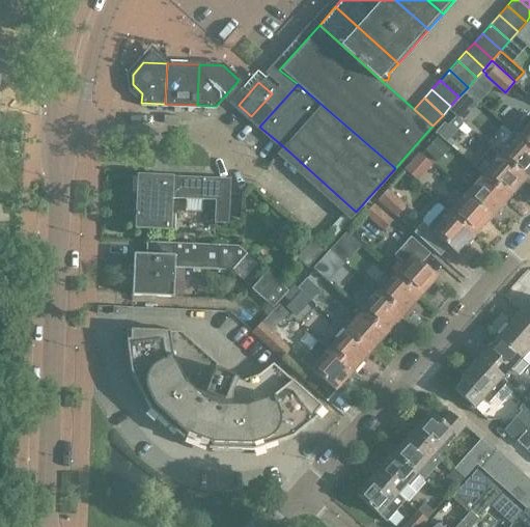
[(473,110),(465,104),(455,114),(463,121),(473,110)]
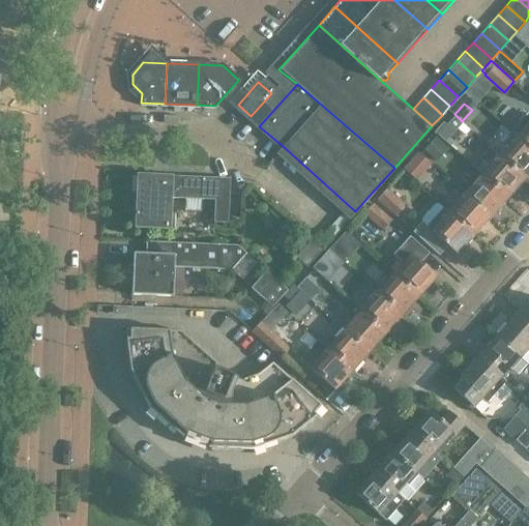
[(527,125),(518,136),(528,146),(528,113),(522,121),(527,125)]
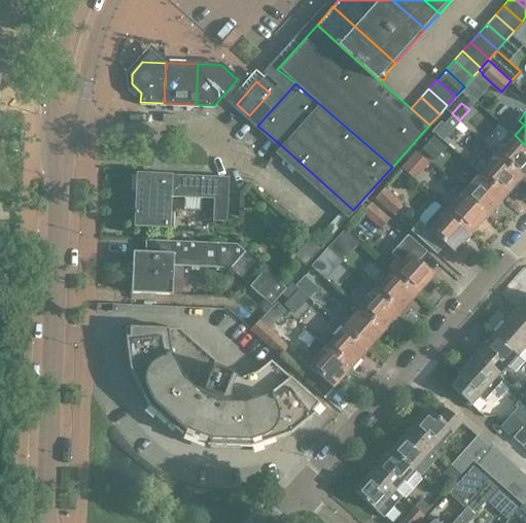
[(459,120),(452,113),(443,124),(451,130),(459,120)]
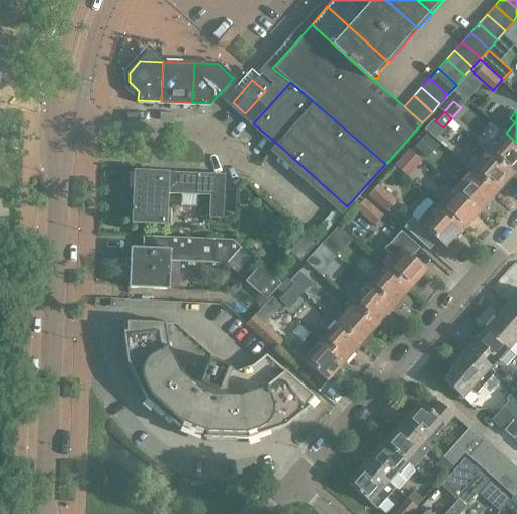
[(516,143),(506,133),(489,151),(513,173),(516,168),(516,143)]
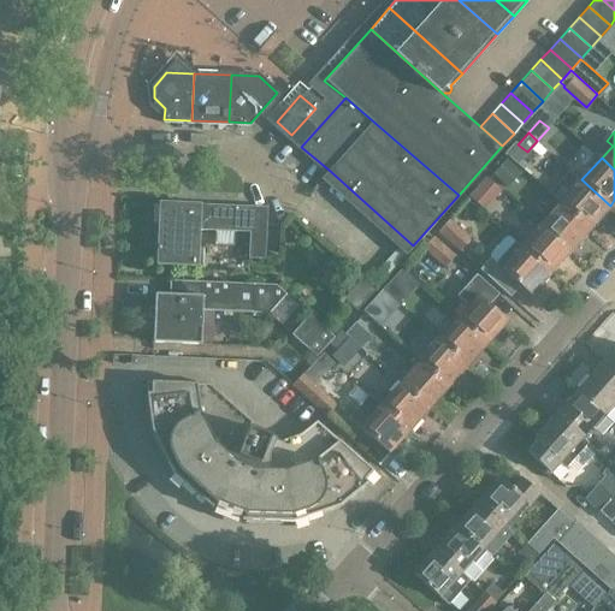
[(509,172),(501,164),(490,175),(498,183),(509,172)]
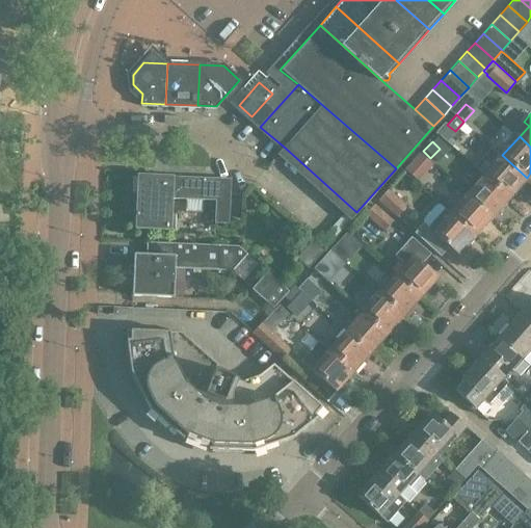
[(430,158),(423,151),(414,162),(421,168),(430,158)]
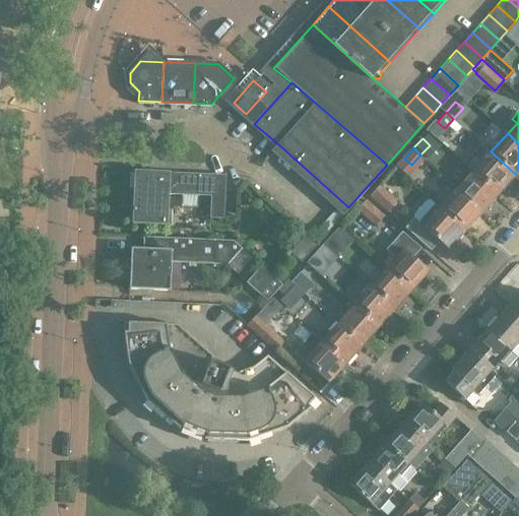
[(491,151),(474,171),(499,192),(515,174),(491,151)]
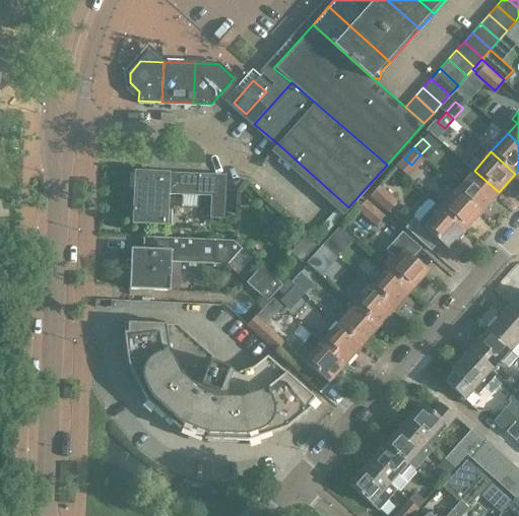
[(224,174),(134,170),(132,221),(167,222),(168,191),(210,193),(209,215),(222,215),(224,174)]
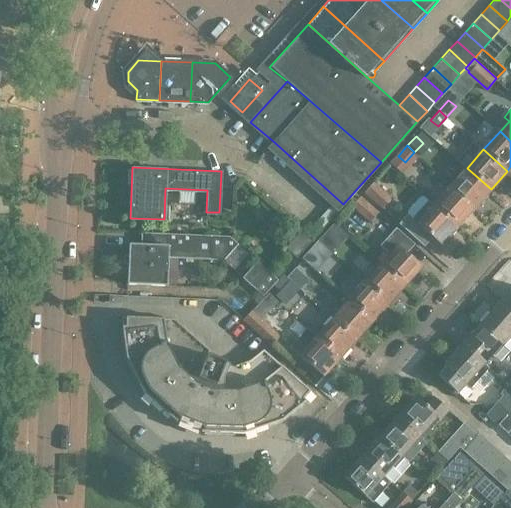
[(467,168),(451,186),(475,208),(491,189),(467,168)]
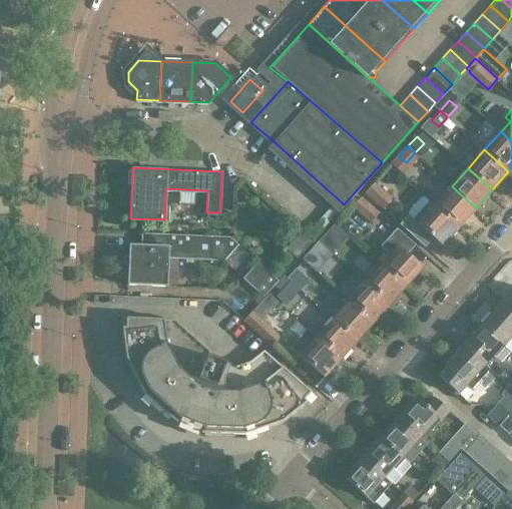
[(393,196),(375,179),(365,191),(384,207),(393,196)]
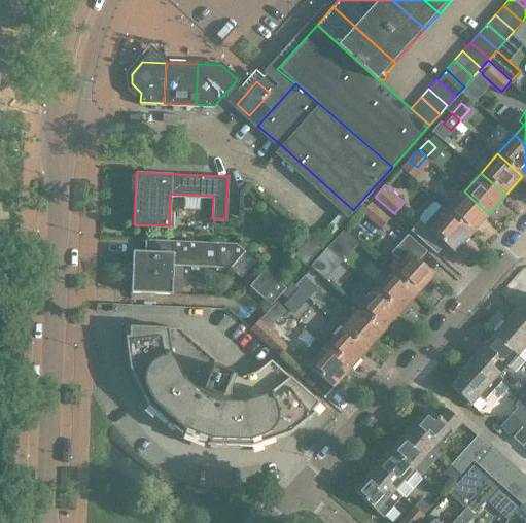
[(464,192),(448,209),(447,210),(471,233),(489,214),(464,192)]
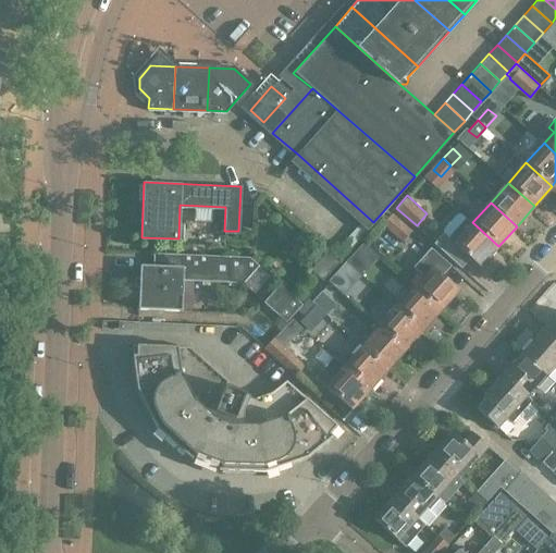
[(403,241),(414,229),(393,211),(383,223),(403,241)]
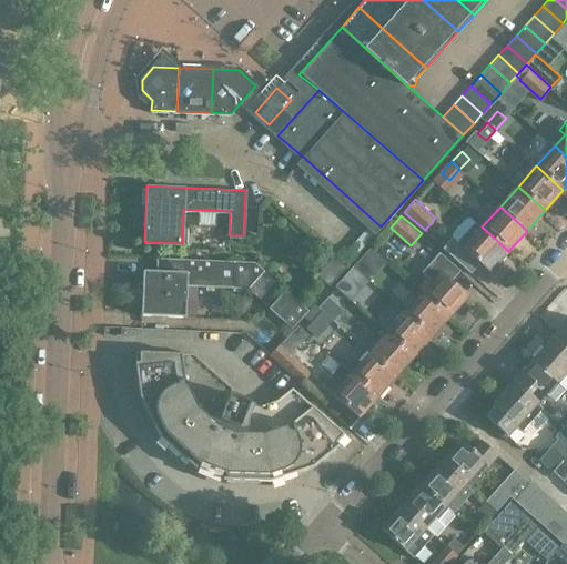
[(208,224),(206,235),(224,237),(224,224),(208,224)]
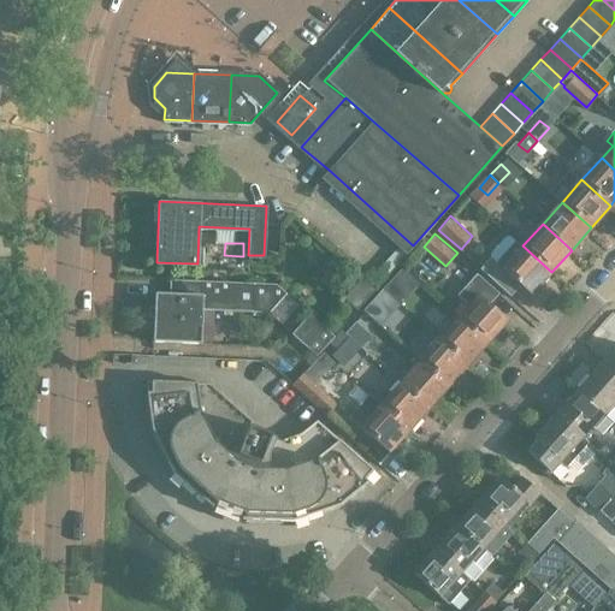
[(522,245),(503,267),(497,261),(491,256),(480,268),(512,296),(521,285),(532,295),(551,272),(522,245)]
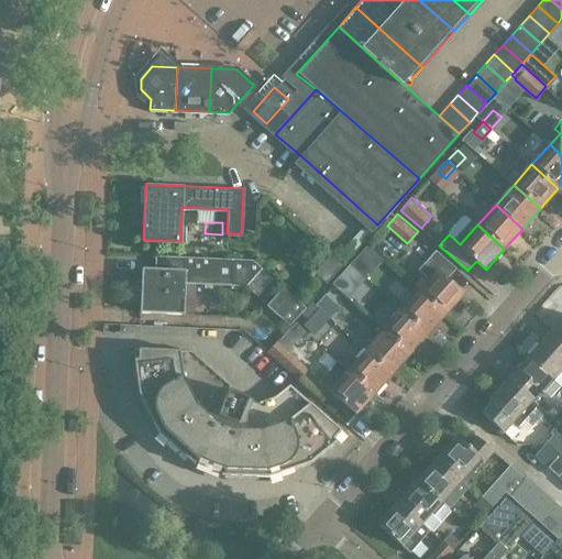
[(331,250),(313,269),(328,282),(344,261),(331,250)]
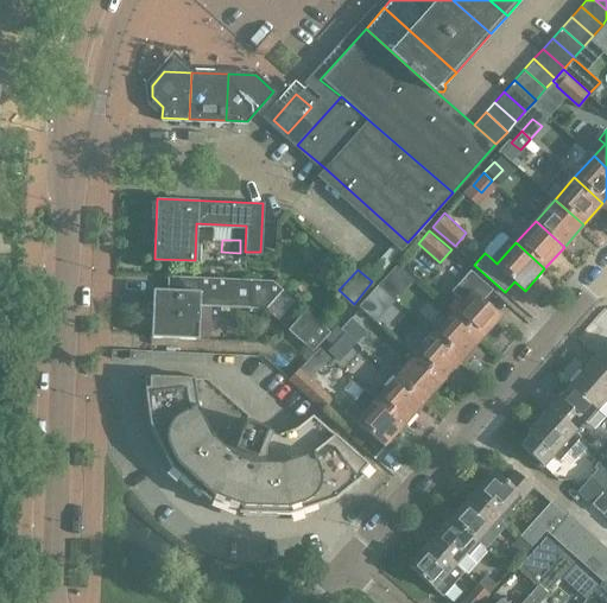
[(379,284),(387,292),(398,279),(390,272),(379,284)]
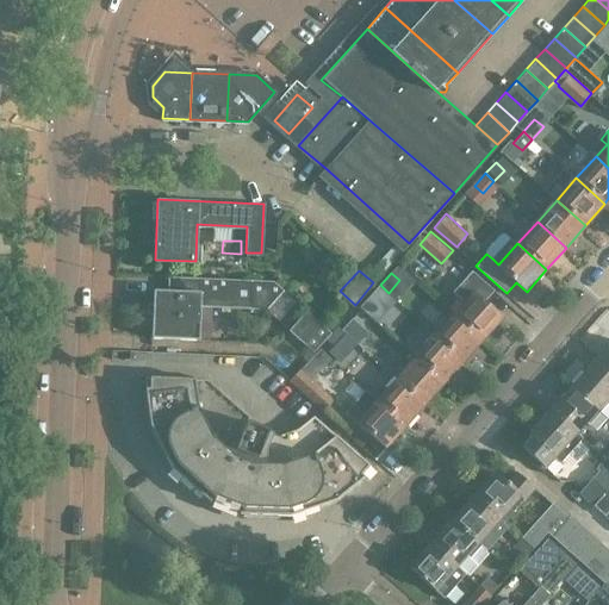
[(267,310),(284,288),(273,279),(168,274),(167,289),(154,288),(151,337),(200,340),(202,306),(267,310)]
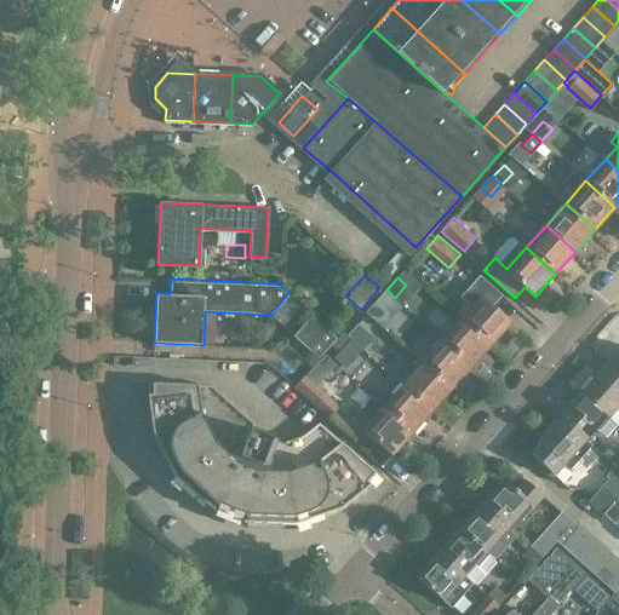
[(376,302),(377,302),(385,309),(395,298),(387,289),(376,302)]
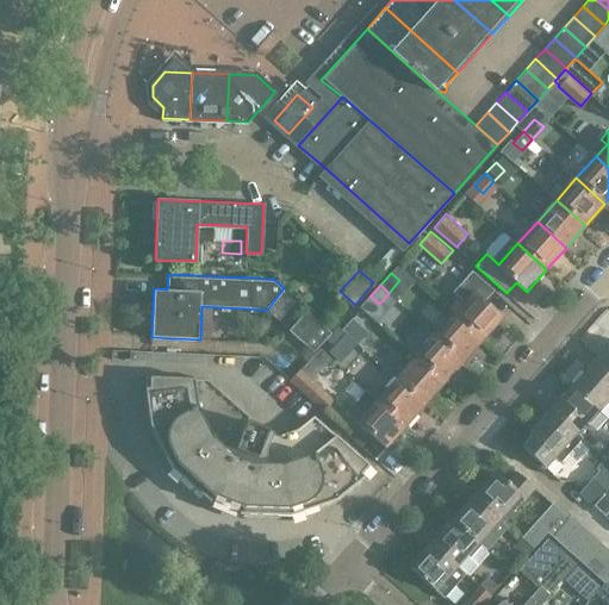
[(466,301),(455,312),(484,338),(504,316),(470,285),(459,295),(466,301)]
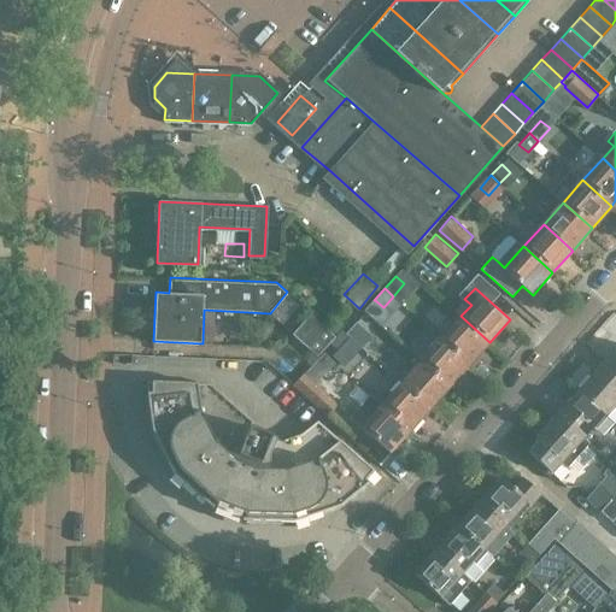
[(317,354),(330,340),(335,335),(309,312),(292,331),(317,354)]
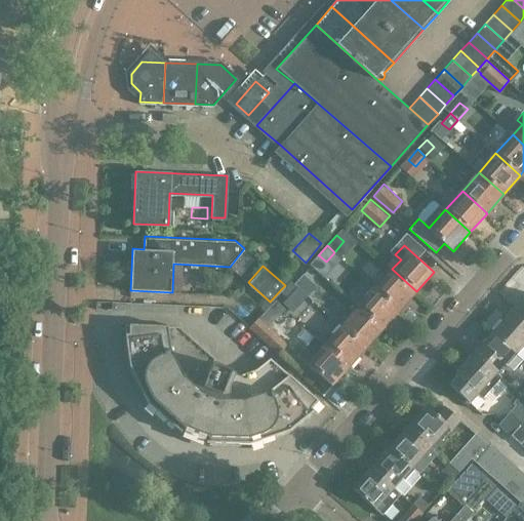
[(392,269),(375,287),(400,310),(416,291),(392,269)]
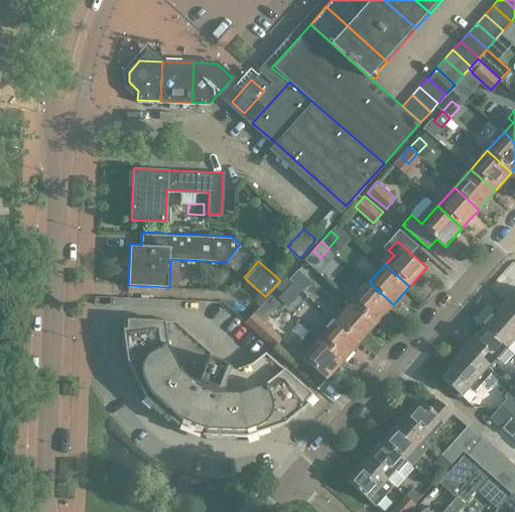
[(289,277),(296,284),(305,274),(298,267),(289,277)]
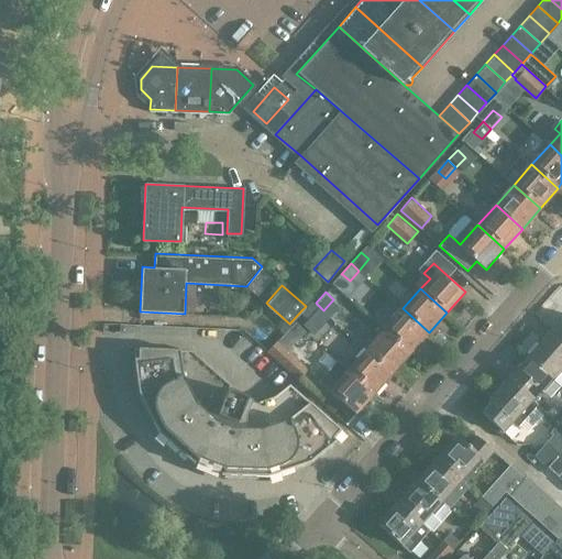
[(316,303),(306,314),(313,321),(323,310),(316,303)]
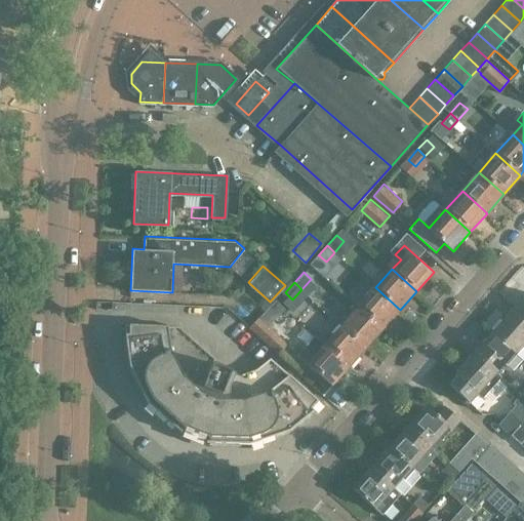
[(375,287),(359,307),(384,328),(400,310),(375,287)]
